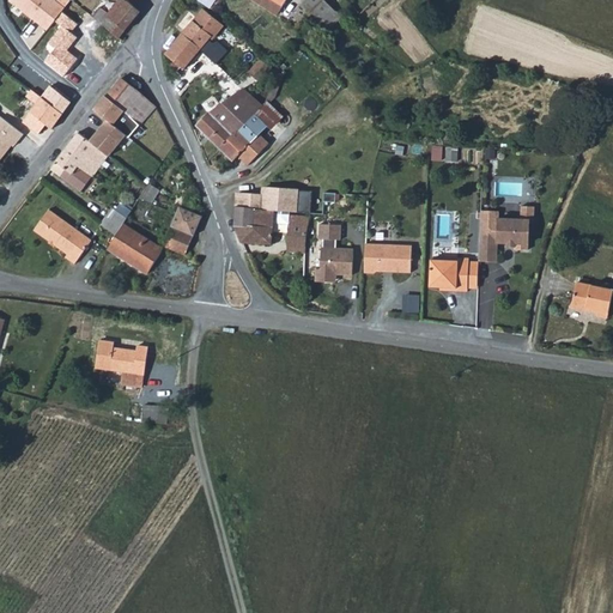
[(66,8),(54,0),(12,0),(49,30),(55,22),(62,13),(66,8)]
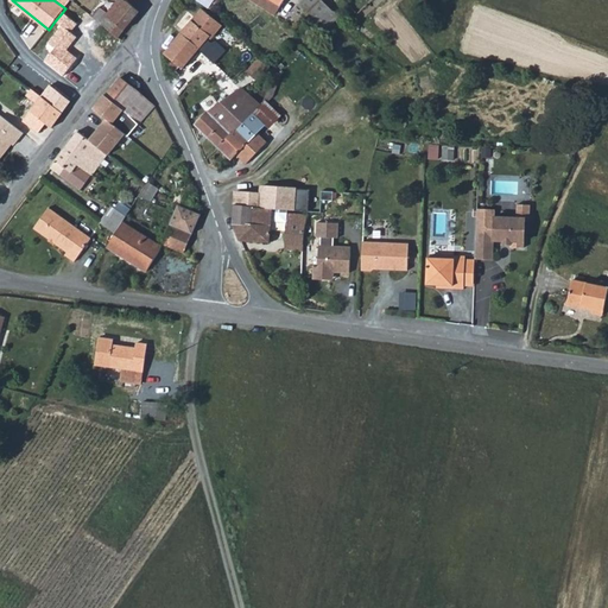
[(118,38),(119,37),(139,12),(126,0),(112,18),(107,16),(101,24),(118,38)]
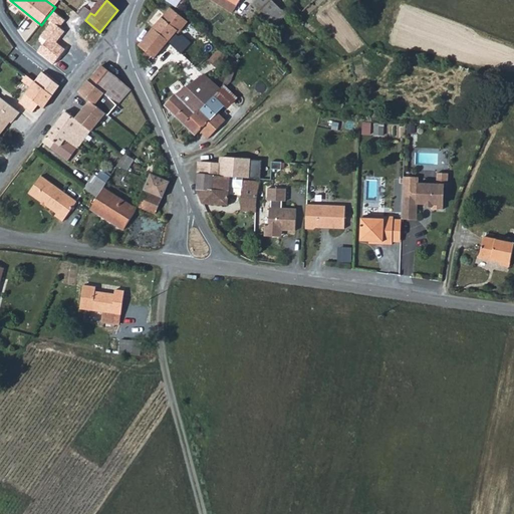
[(240,0),(213,0),(233,12),(240,0)]
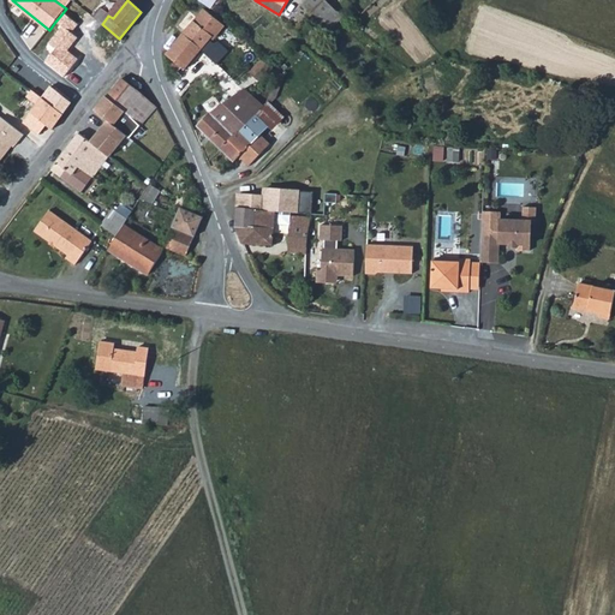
[(335,13),(327,4),(327,3),(323,0),(312,0),(305,9),(322,27),(335,13)]
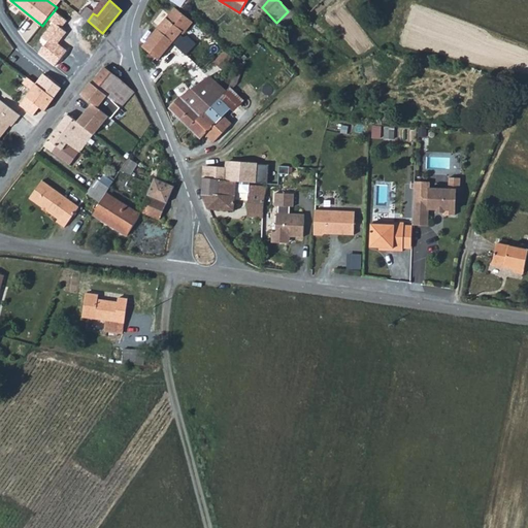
[(159,26),(142,45),(143,47),(150,53),(155,57),(158,59),(172,42),(186,55),(196,44),(188,36),(183,37),(178,34),(180,32),(183,34),(193,22),(174,6),(168,14),(159,26)]
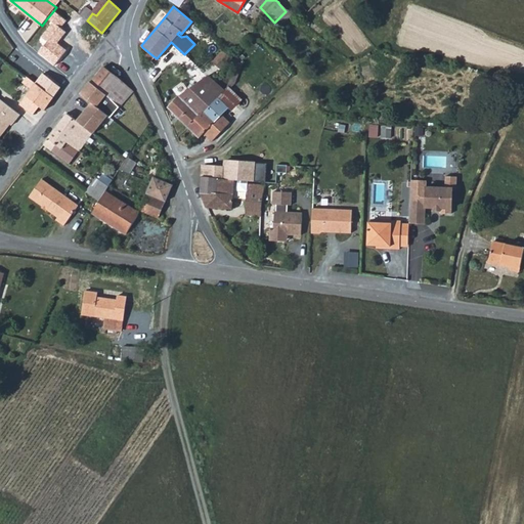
[(153,22),(158,26),(167,14),(162,9),(153,22)]
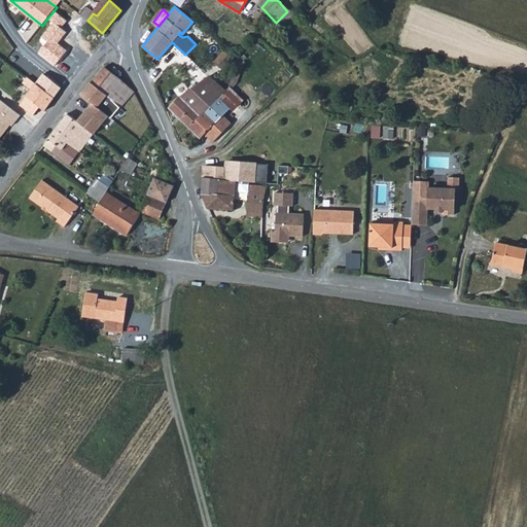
[(38,53),(55,65),(66,50),(58,43),(66,33),(60,28),(66,21),(54,11),(47,19),(53,23),(41,37),(47,41),(38,53)]
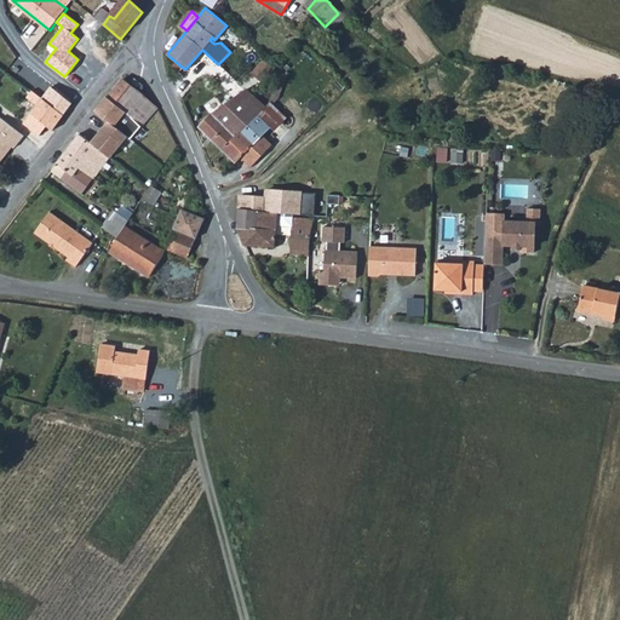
[(262,84),(275,69),(264,59),(251,74),(262,84)]
